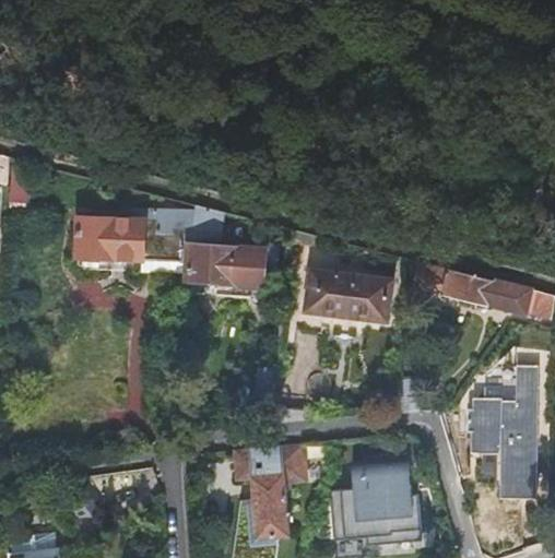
[(10,166),(9,183),(22,186),(23,167),(10,166)]
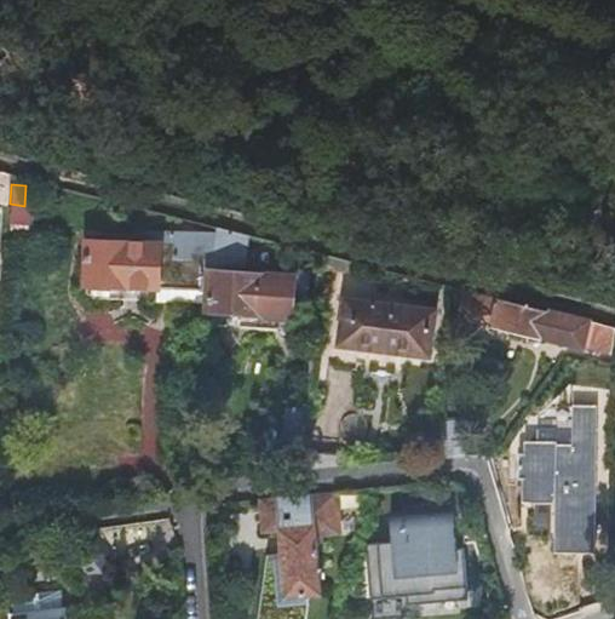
[(24,206),(10,204),(9,236),(23,238),(24,206)]
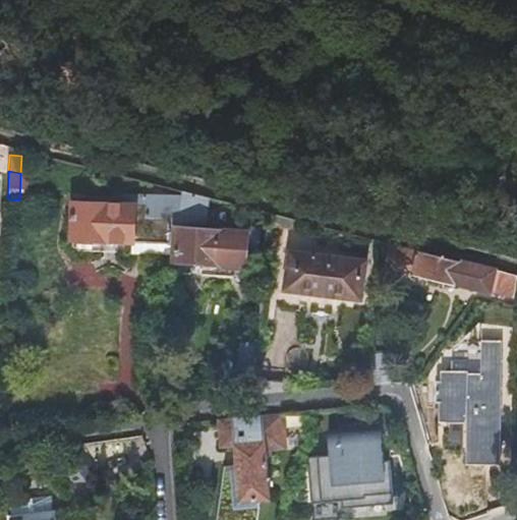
[(210,197),(180,190),(178,209),(175,228),(172,253),(171,256),(239,265),(241,249),(255,251),(259,230),(241,228),(240,233),(206,228),(210,197)]
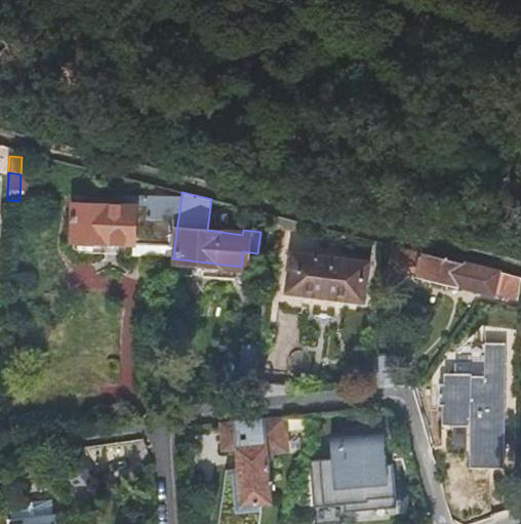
[(167,229),(176,230),(179,210),(116,201),(115,209),(72,203),(68,239),(164,251),(167,229)]
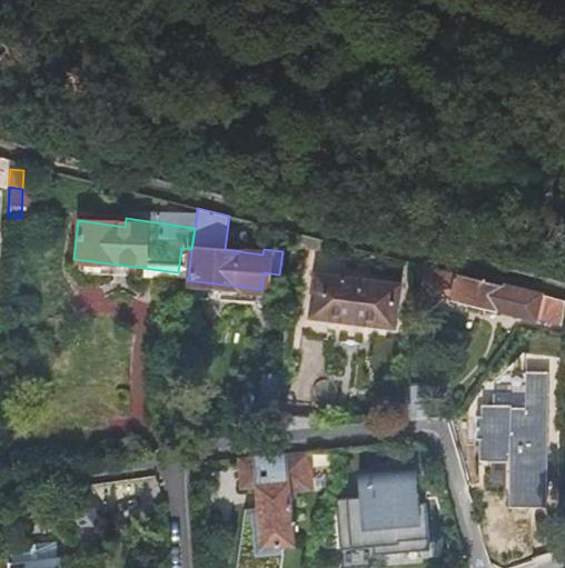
[(320,239),(298,233),(297,246),(318,250),(320,239)]
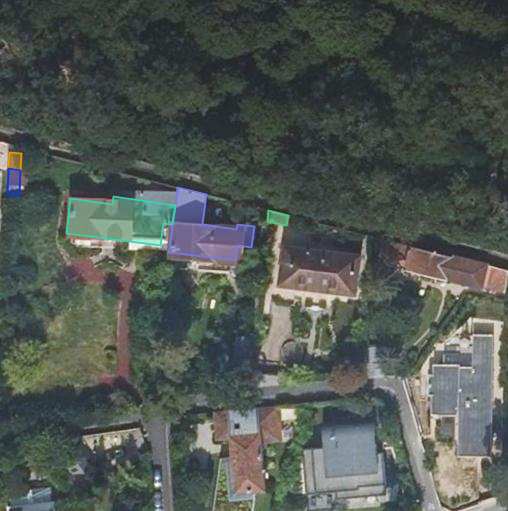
[(506,270),(480,263),(395,242),(385,239),(380,262),(477,286),(480,273),(500,278),(504,279),(506,270)]
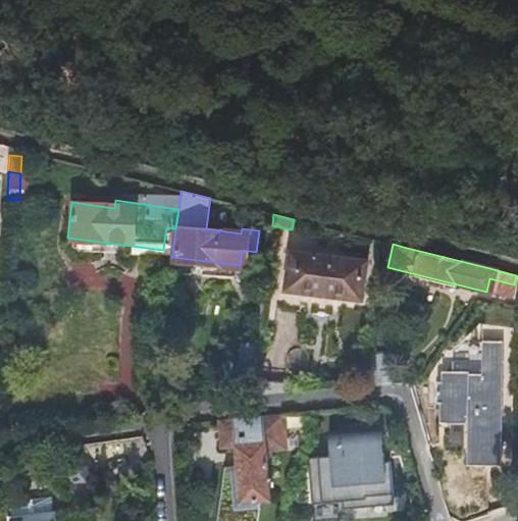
[(362,300),(366,260),(289,251),(281,303),(308,307),(310,294),(362,300)]
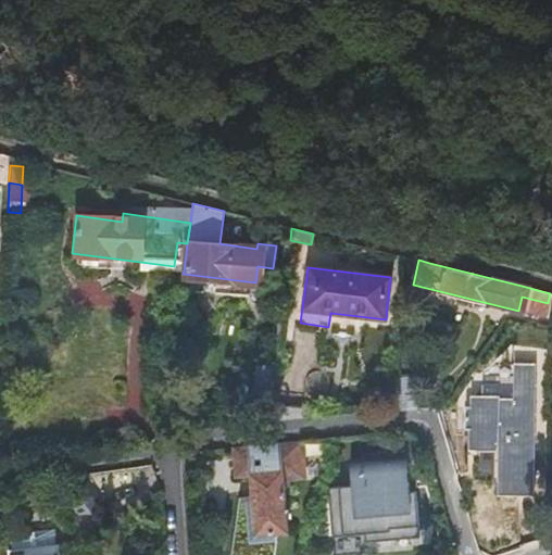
[(537,364),(516,363),(515,385),(515,399),(484,398),(473,398),(473,405),(467,405),(466,428),(471,428),(471,442),(499,443),(499,439),(505,439),(504,494),(532,495),(537,364)]
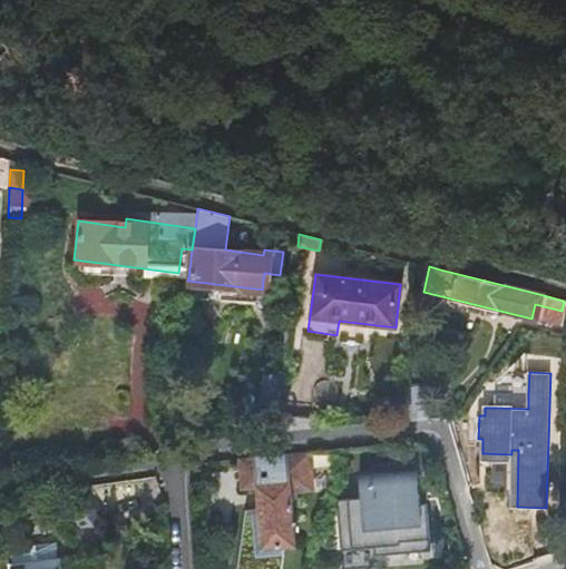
[(427,388),(408,384),(405,421),(423,419),(427,388)]
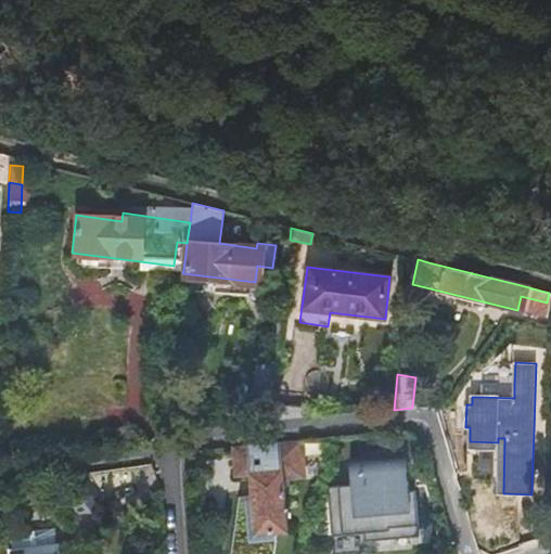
[(514,384),(483,383),(483,397),(514,398),(514,384)]
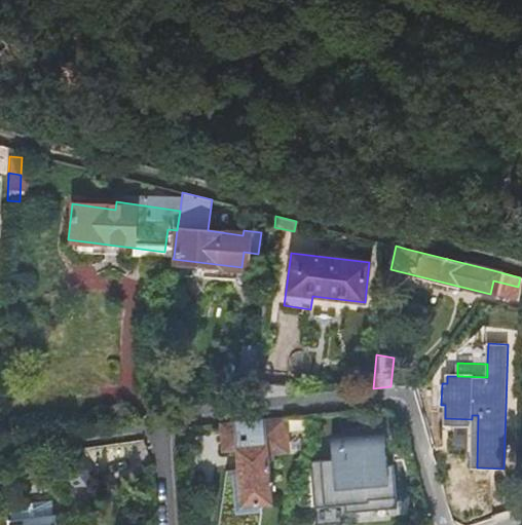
[(478,415),(472,415),(472,419),(470,467),(477,467),(478,415)]
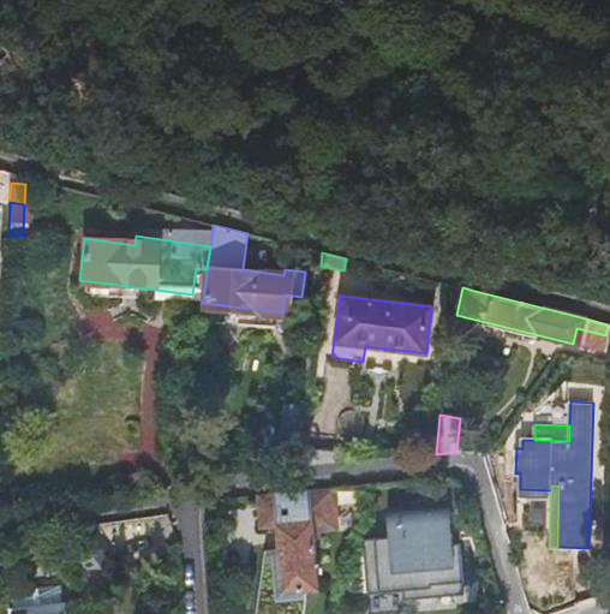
[(335,524),(330,488),(253,494),(258,525),(273,523),(281,591),(316,586),(318,585),(312,526),(335,524)]
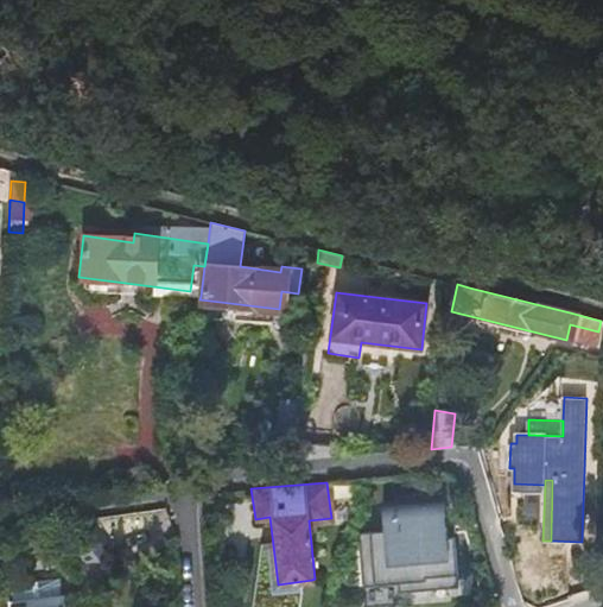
[(440,498),(378,503),(380,530),(356,532),(361,594),(455,586),(450,525),(443,526),(440,498)]
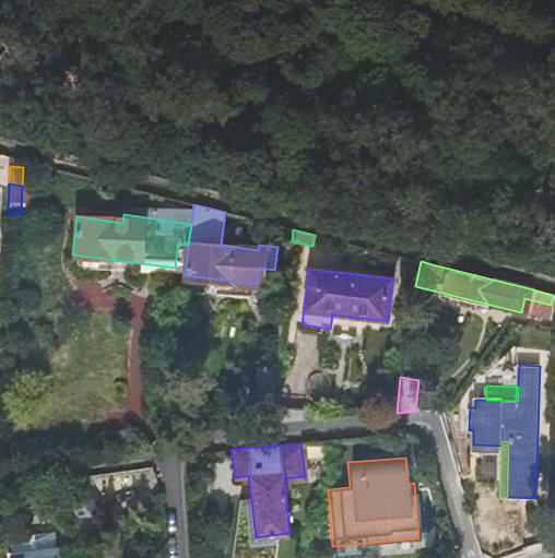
[(67,515),(87,514),(95,497),(85,481),(65,482),(57,499),(67,515)]
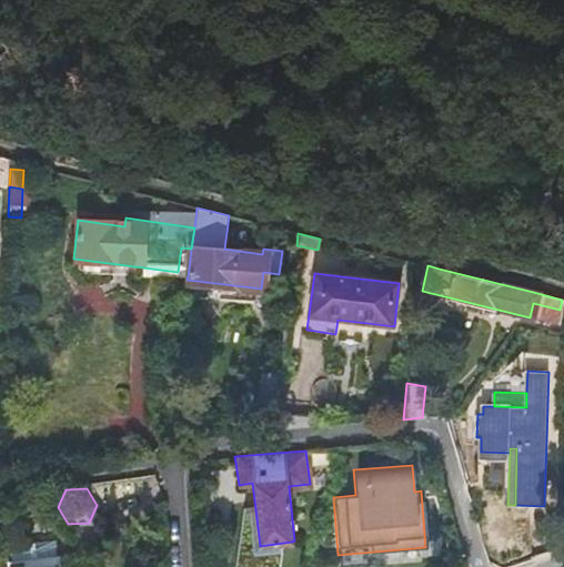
[(53,542),(8,546),(10,562),(54,557),(53,542)]
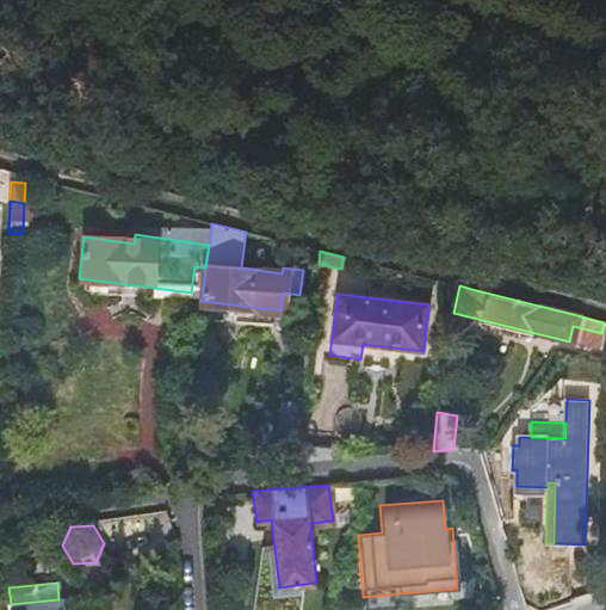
[(11,604),(7,604),(7,609),(62,609),(62,599),(59,599),(11,604)]
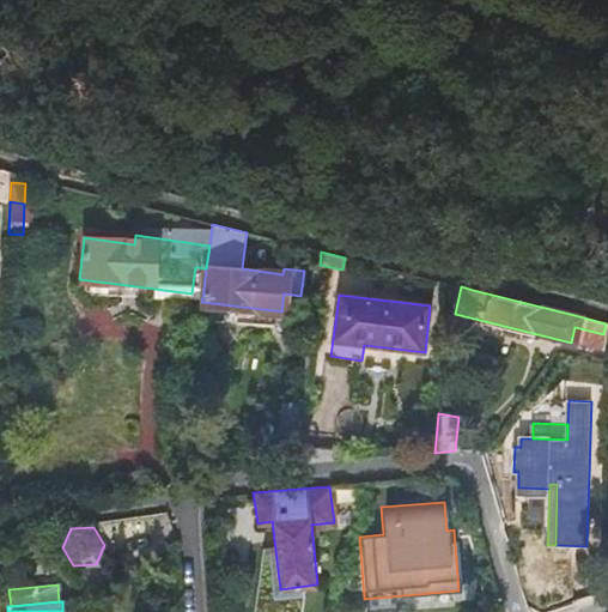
All buildings are outlined.
